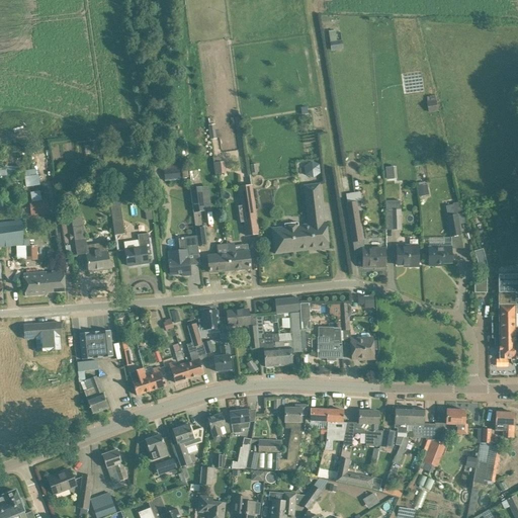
[(343,48),(342,39),(330,42),(331,50),(343,48)]
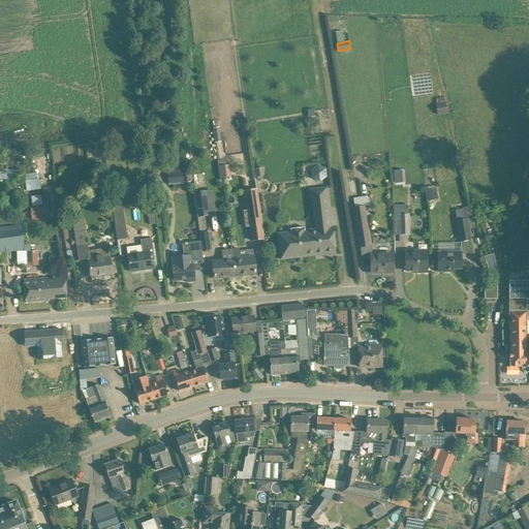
[(445,102),(436,103),(438,116),(447,114),(445,102)]
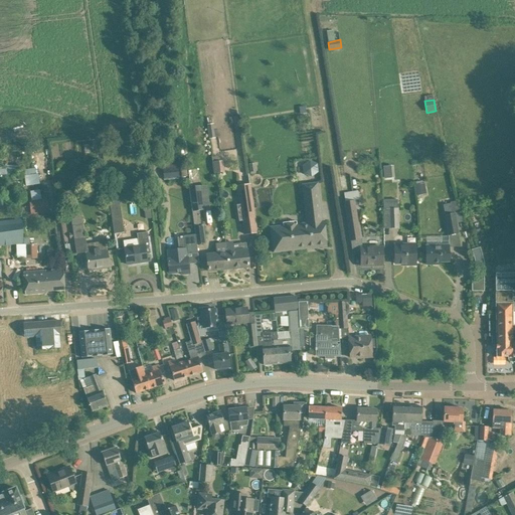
[(178,162),(162,164),(164,181),(180,179),(178,162)]
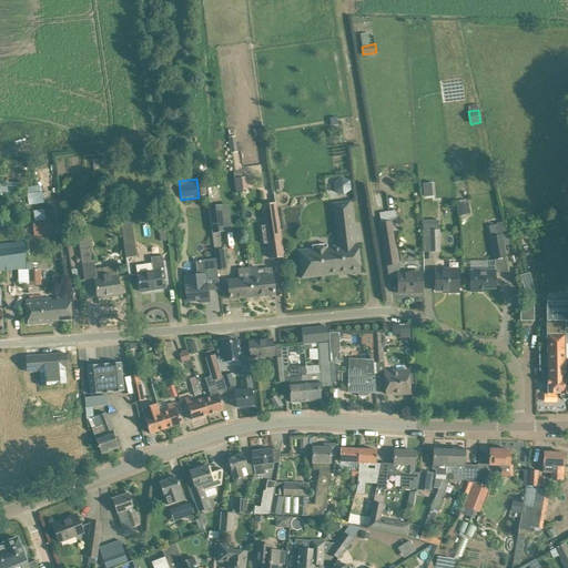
[(283,180),(274,181),(276,190),(276,193),(283,192),(283,190),(284,189),(283,180)]
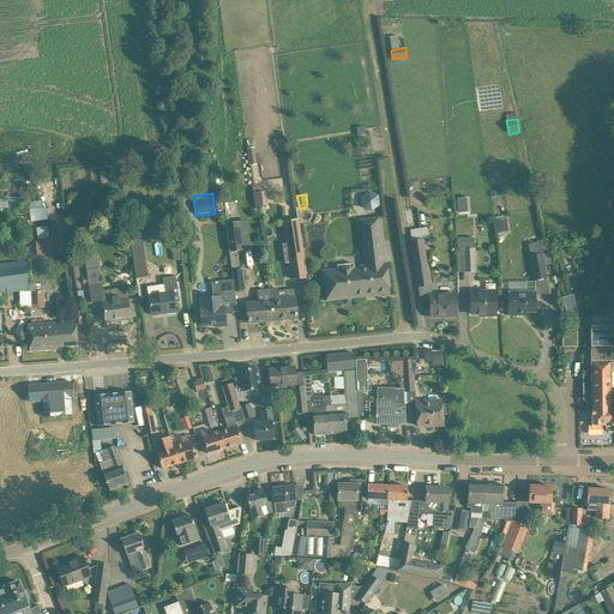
[(264,206),(263,196),(254,197),(256,208),(264,206)]
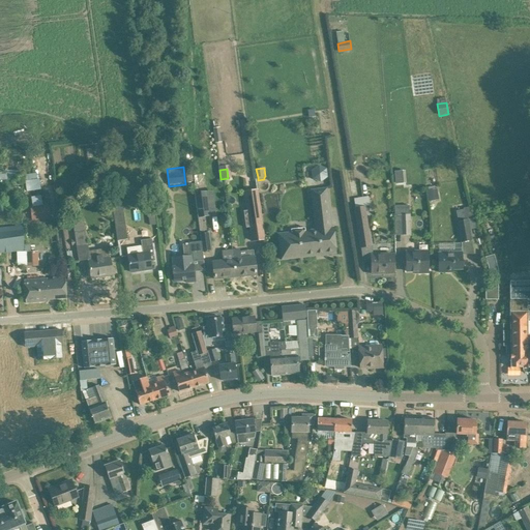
[(317,171),(318,180),(325,179),(324,170),(317,171)]
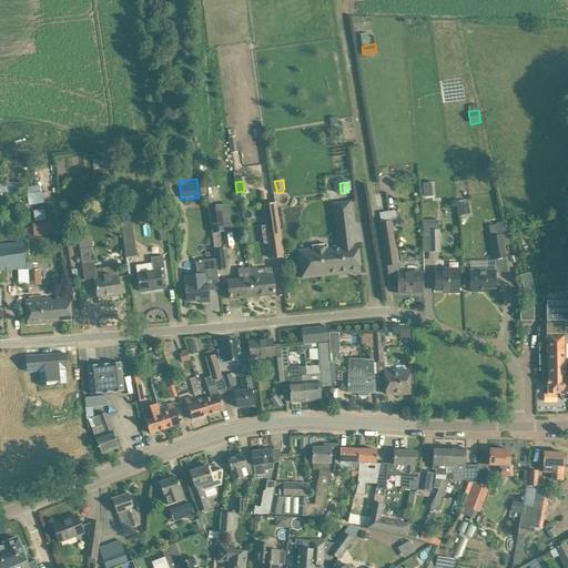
[(28,194),(30,206),(44,203),(42,192),(28,194)]
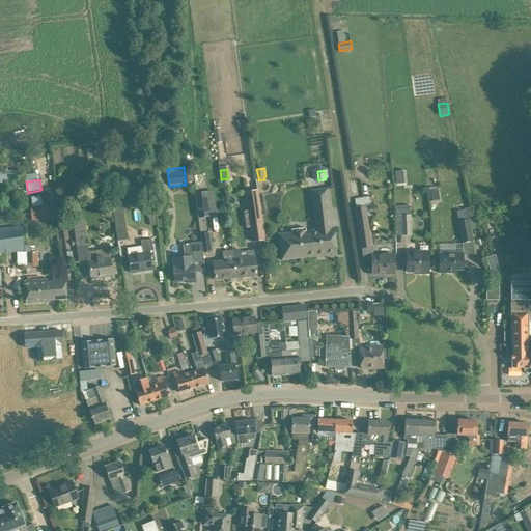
[(410,212),(409,187),(399,187),(400,212),(410,212)]
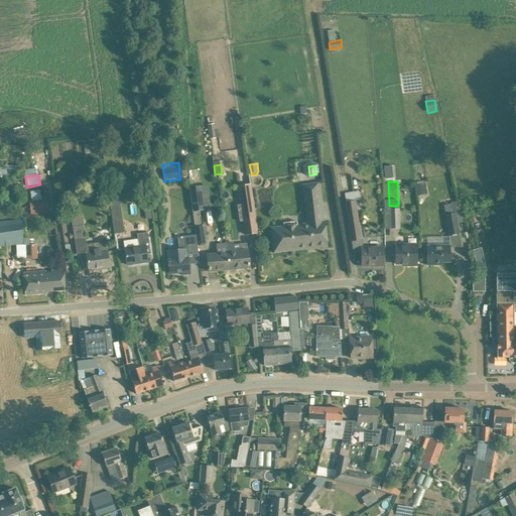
[(97,183),(91,195),(100,200),(106,188),(97,183)]
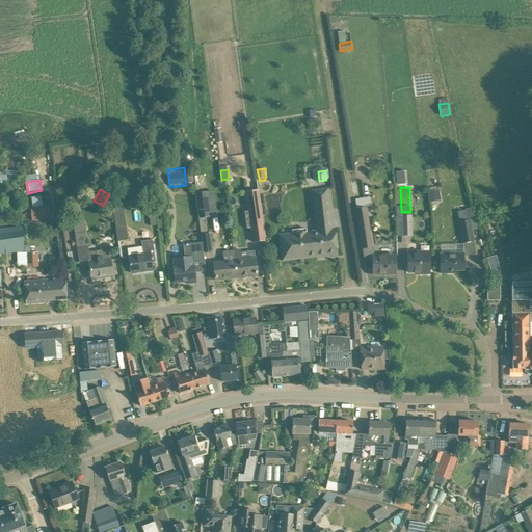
[(292,234),(280,235),(281,250),(282,261),(338,255),(337,244),(335,229),(333,229),(327,189),(313,191),(316,219),(320,218),(321,230),(307,232),(307,230),(292,231),(292,234)]
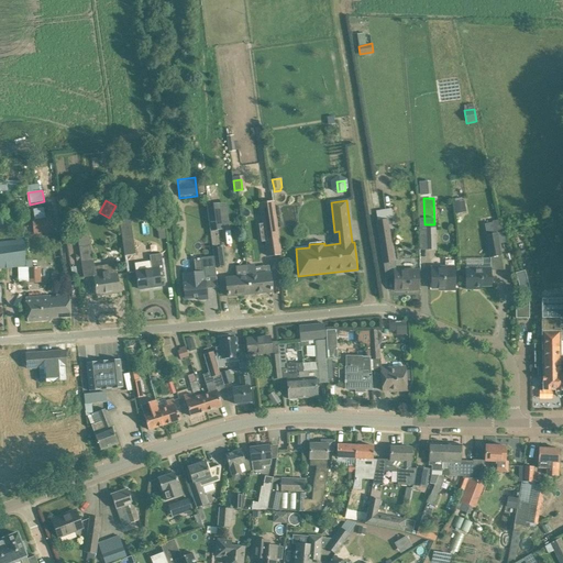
[(454,202),(456,213),(466,212),(464,200),(454,202)]
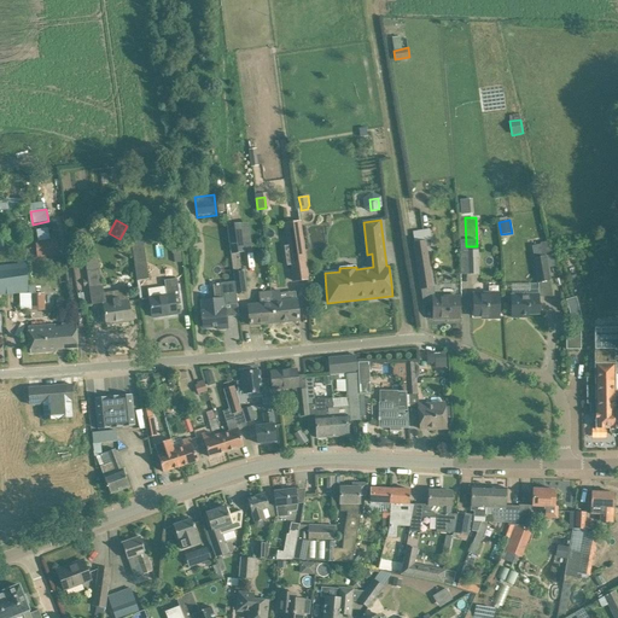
[(287,266),(292,266),(295,281),(308,280),(299,221),(285,223),(287,246),(285,248),(284,249),(281,254),(281,257),(283,261),(285,263),(287,266)]
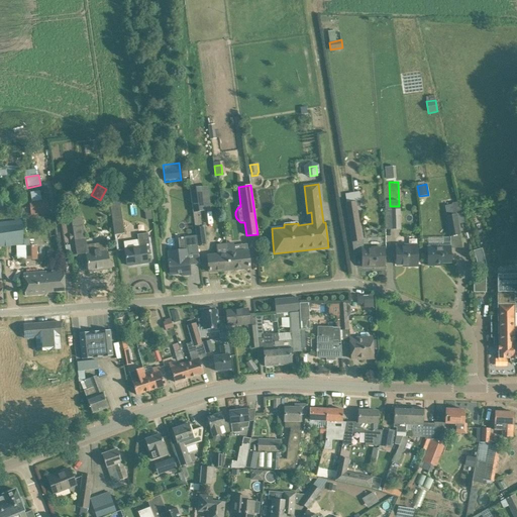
[(201,187),(190,189),(193,213),(198,212),(204,211),(201,187)]
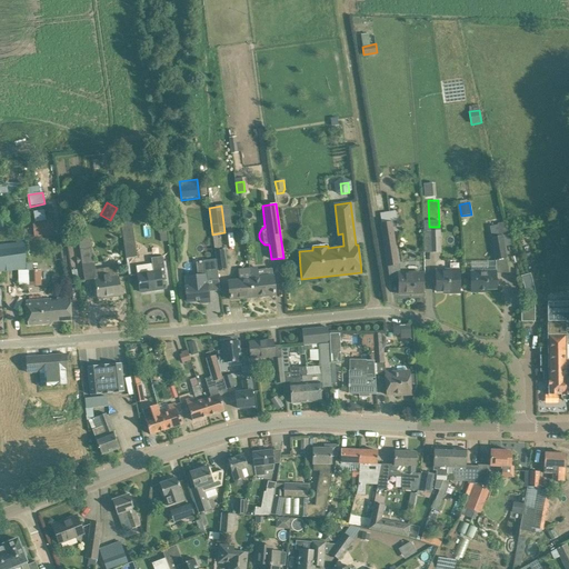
[(35,222),(32,222),(35,237),(55,236),(52,220),(46,221),(42,221),(39,221),(35,222)]
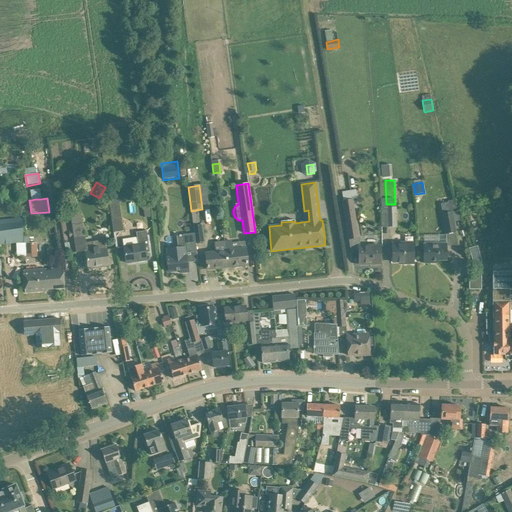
[(123,231),(121,217),(118,198),(109,200),(111,219),(114,232),(123,231)]
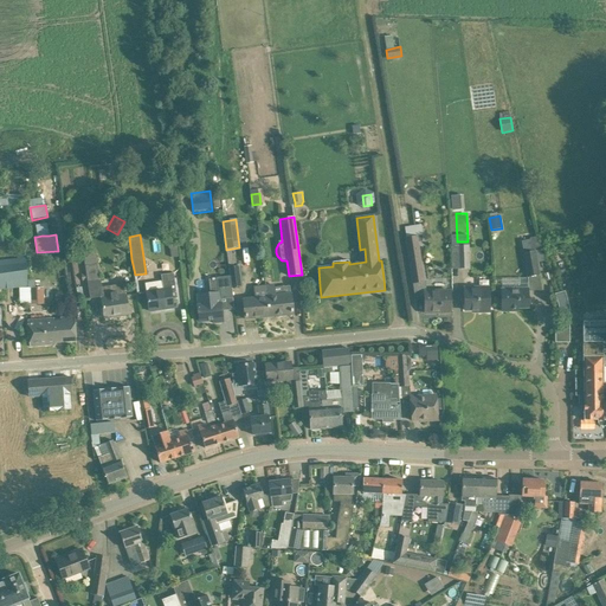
[(410,264),(413,283),(424,282),(418,237),(407,238),(406,238),(411,264),(410,264)]
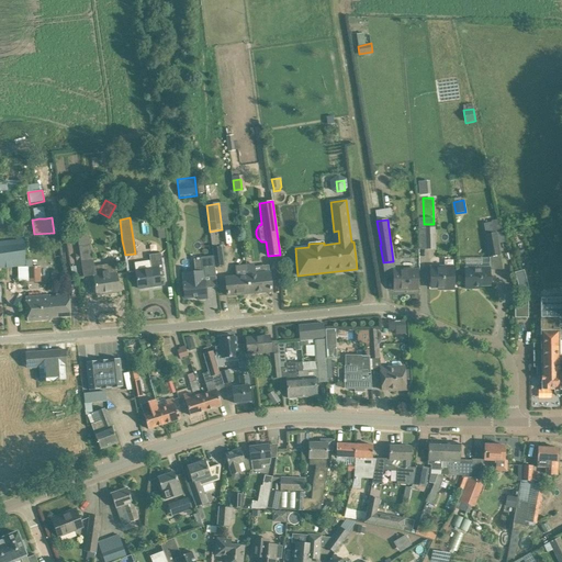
[(435,227),(418,228),(419,249),(426,249),(435,248),(436,248),(435,227)]
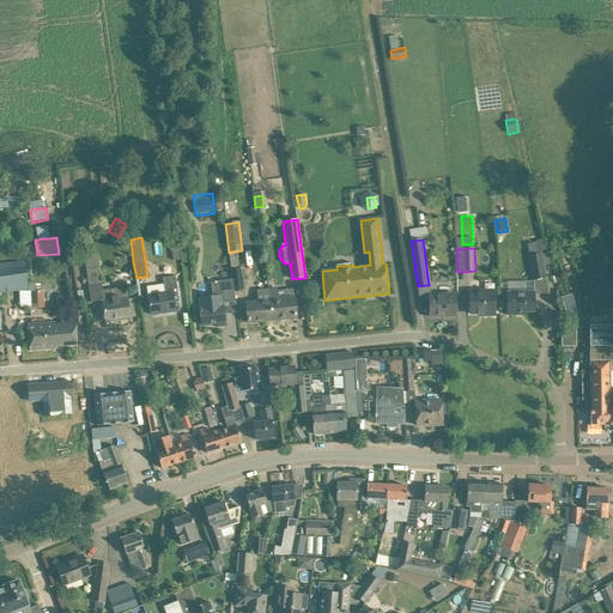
[(541,253),(529,255),(534,280),(545,279),(541,253)]
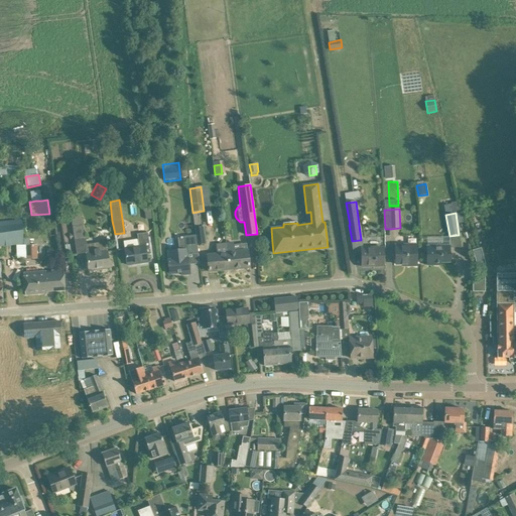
[(85,239),(83,225),(82,215),(71,216),(73,227),(74,233),(70,234),(71,240),(75,239),(75,241),(85,239)]
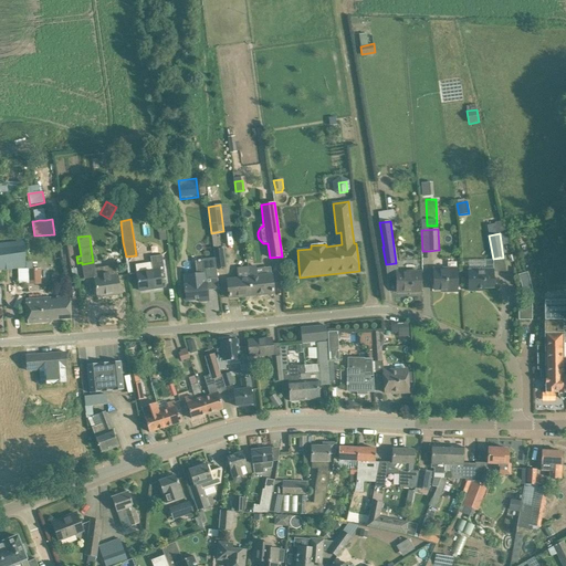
[(0,270),(25,268),(24,257),(23,242),(0,243),(0,270)]
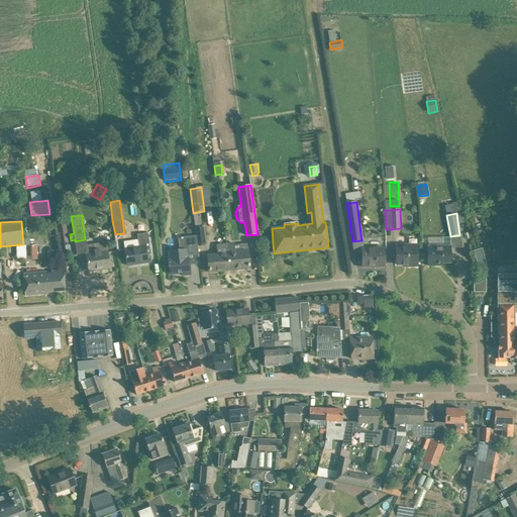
[(196,235),(198,248),(207,247),(204,227),(195,228),(196,235)]
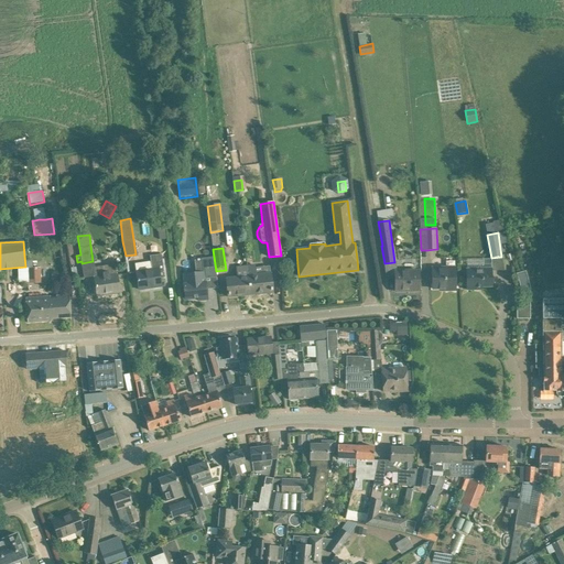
[(165,278),(163,267),(161,255),(150,256),(151,261),(136,263),(137,272),(139,290),(161,286),(160,279),(165,278)]
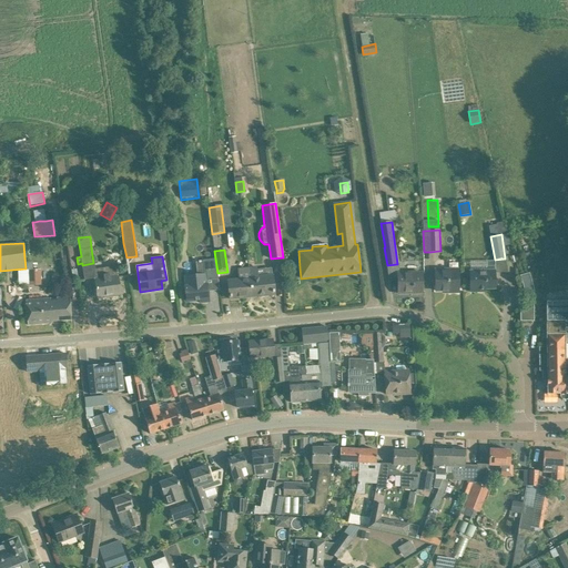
[(186,286),(185,286),(185,290),(186,301),(199,300),(199,302),(209,302),(208,292),(206,281),(219,280),(217,273),(215,259),(212,259),(203,260),(204,270),(200,270),(201,279),(198,279),(185,280),(186,286)]
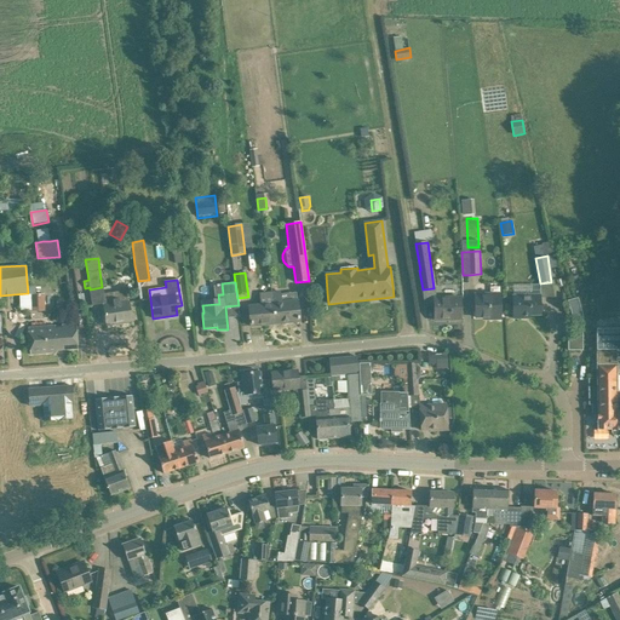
[(130,310),(128,302),(127,291),(103,294),(104,305),(105,314),(107,325),(131,321),(130,310)]
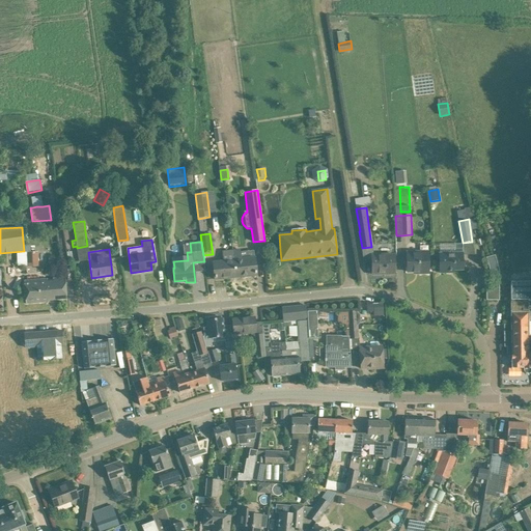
[(235,277),(234,260),(232,251),(222,252),(223,261),(214,262),(214,270),(215,280),(235,277)]
